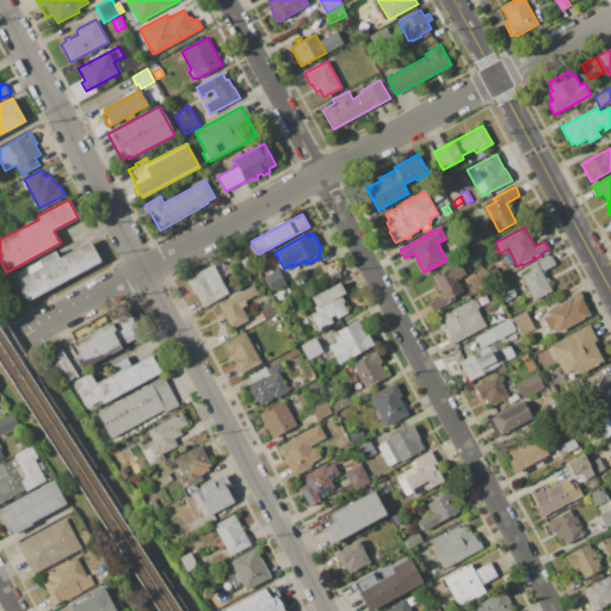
[(13,275),(38,261),(38,260),(55,251),(59,258),(91,241),(102,261),(28,301),(13,275)]
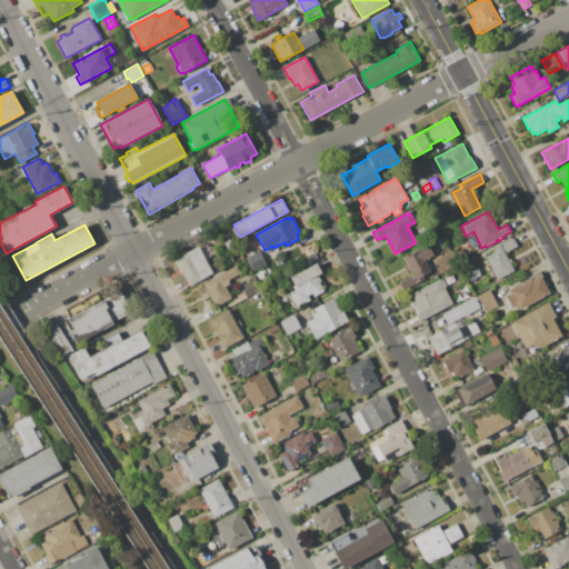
[(223,241),(229,238),(231,241),(231,240),(236,248),(229,252),(225,243),(223,241)]
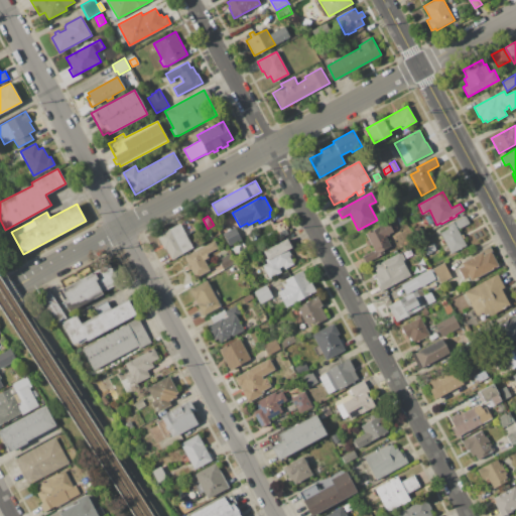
[(439,233),(447,228),(446,226),(466,216),(470,223),(458,230),(466,246),(450,254),(439,233)]
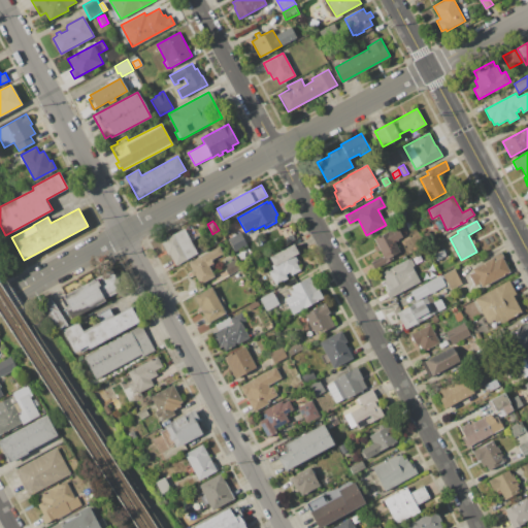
[(160,240),(184,228),(185,230),(191,226),(197,237),(191,240),(198,254),(175,265),(169,254),(168,254),(160,240)]
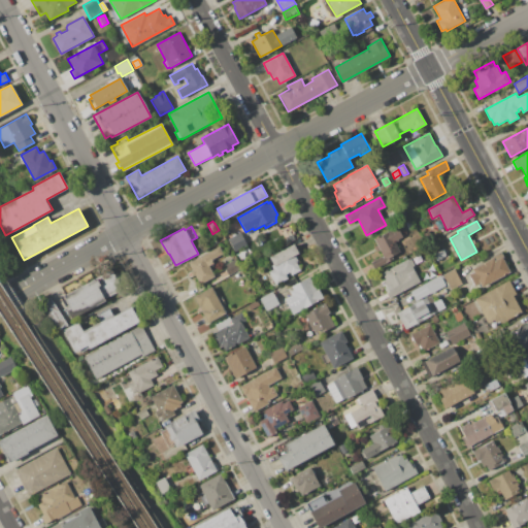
[(373,239),(397,226),(402,236),(395,240),(402,255),(386,264),(385,262),(373,268),(370,262),(383,256),(380,250),(376,252),(374,246),(376,245),(373,239)]
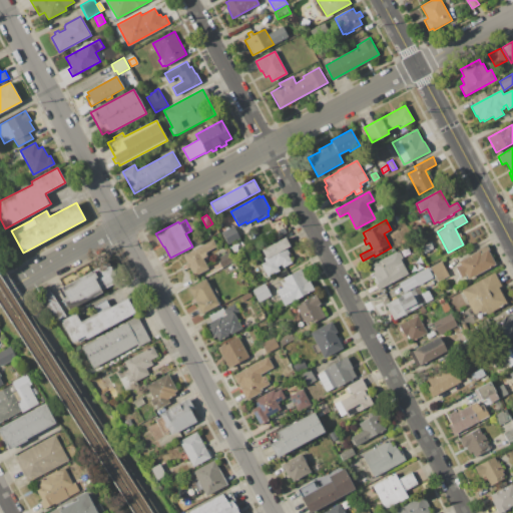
[(221,231),(233,225),(240,237),(228,244),(221,231)]
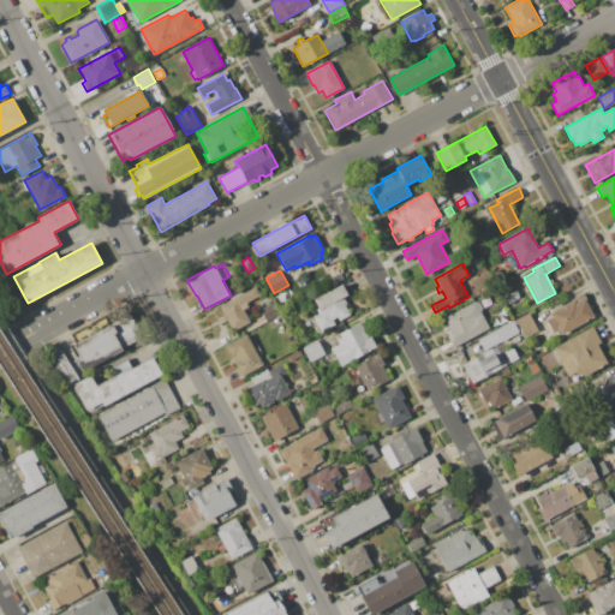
[(314,299),(342,284),(347,294),(344,297),(346,302),(344,303),(351,316),(321,332),(312,316),(318,314),(316,310),(320,308),(314,299)]
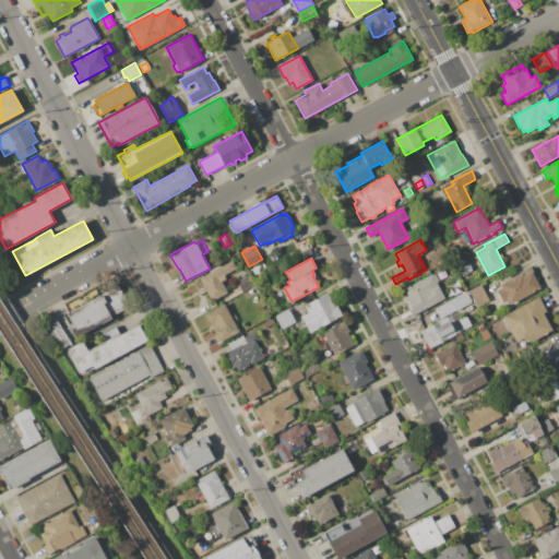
[(199,278),(233,261),(236,269),(225,274),(227,278),(222,282),(227,293),(213,300),(212,297),(210,298),(206,292),(203,294),(200,287),(203,286),(199,278)]
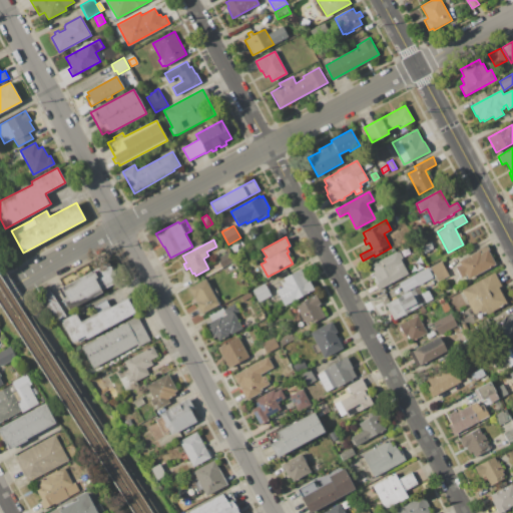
[(421,247),(431,242),(434,247),(424,253),(421,247)]
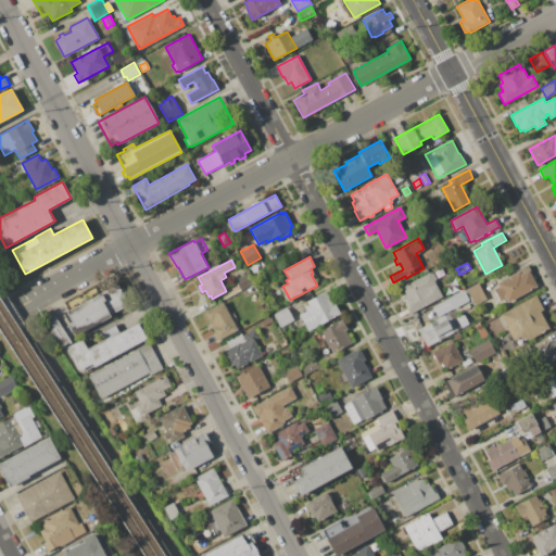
[(496,283),(517,273),(516,272),(528,265),(531,270),(529,272),(538,287),(507,303),(505,300),(500,302),(493,289),(498,287),(496,283)]
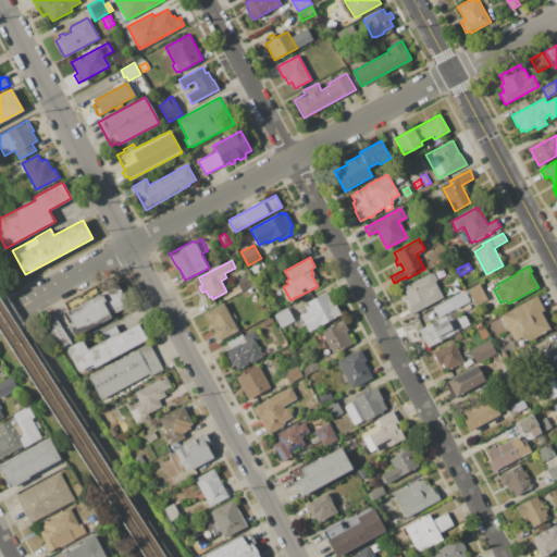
[(403,287),(431,272),(432,274),(433,273),(437,281),(435,282),(443,297),(412,314),(403,296),(406,294),(403,287)]
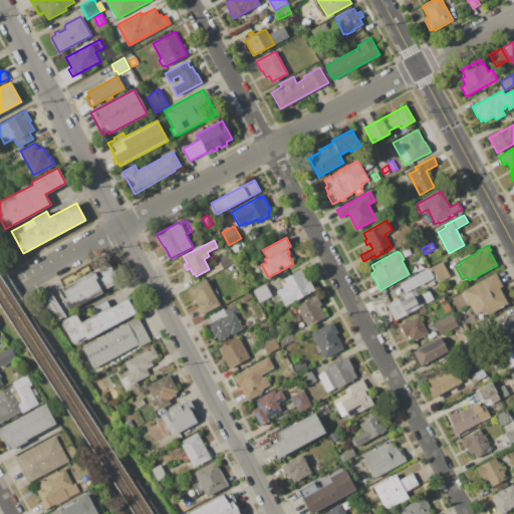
[(217,259),(229,252),(234,262),(222,268),(217,259)]
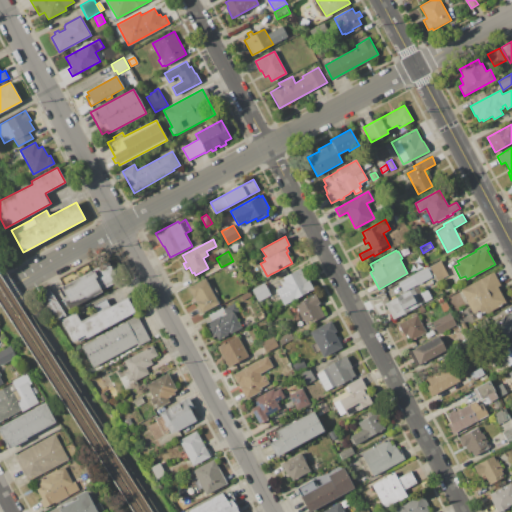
[(58,288),(90,270),(91,272),(94,271),(94,272),(96,271),(95,268),(108,260),(121,283),(70,310),(58,288)]
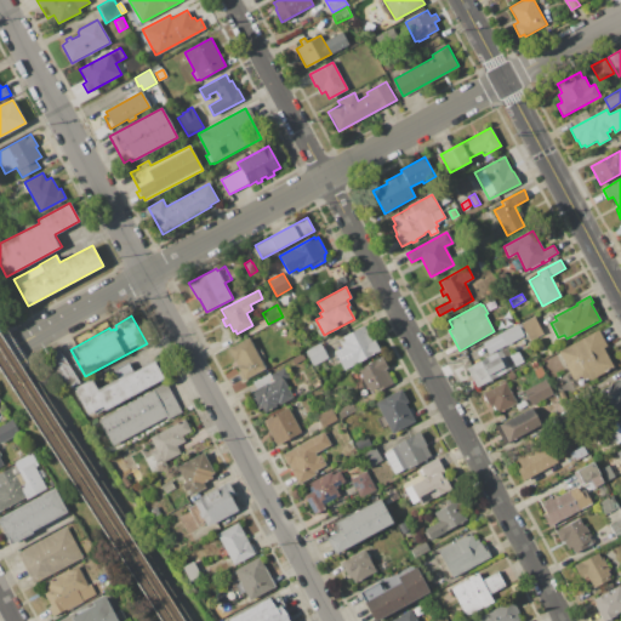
[(501,322),(510,317),(513,324),(505,329),(501,322)]
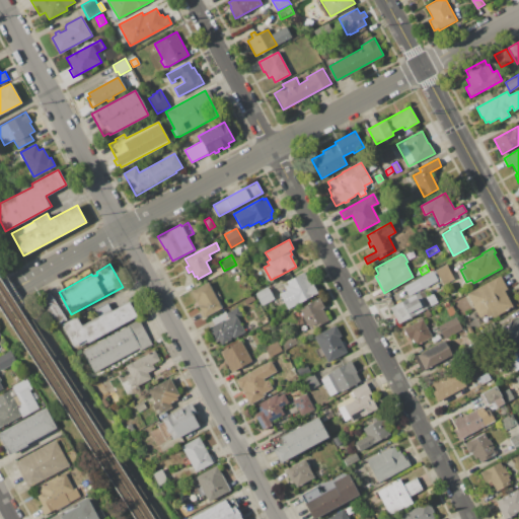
[(435,271),(446,265),(454,279),(443,285),(435,271)]
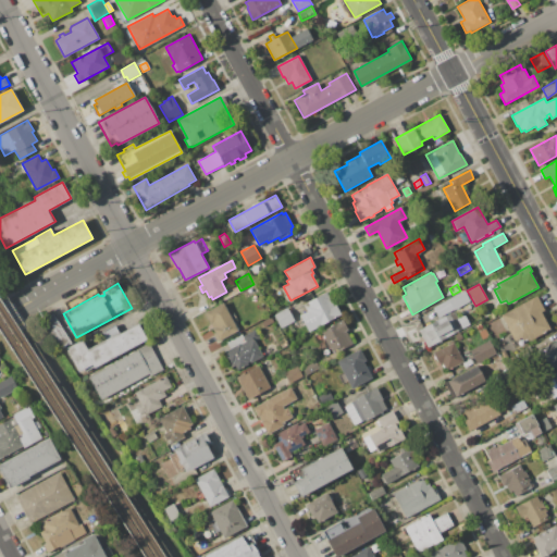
[(447,299),(465,291),(470,301),(454,310),(447,299)]
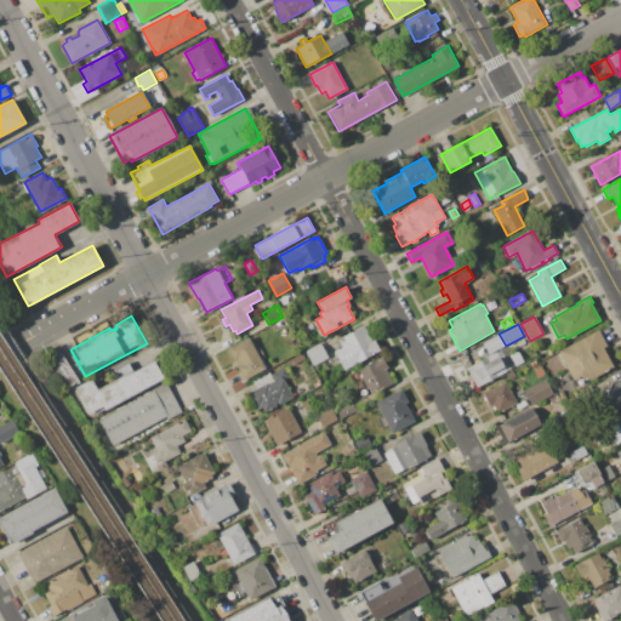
[(342,337),(364,325),(372,341),(375,340),(380,349),(377,351),(379,352),(357,364),(355,362),(354,363),(346,348),(343,349),(339,342),(343,340),(342,337)]
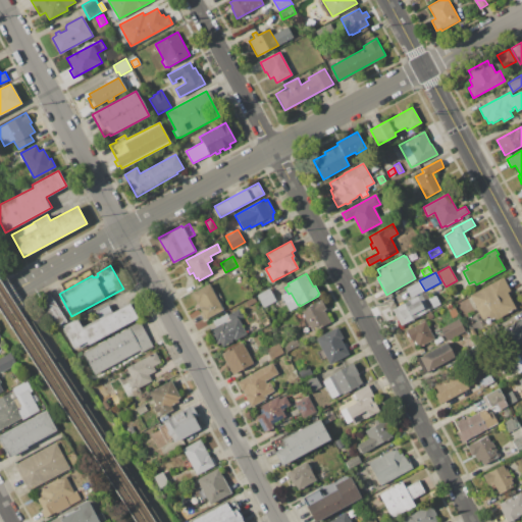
[(467,296),(503,276),(511,291),(508,293),(516,308),(485,324),(474,305),(473,306),(467,296)]
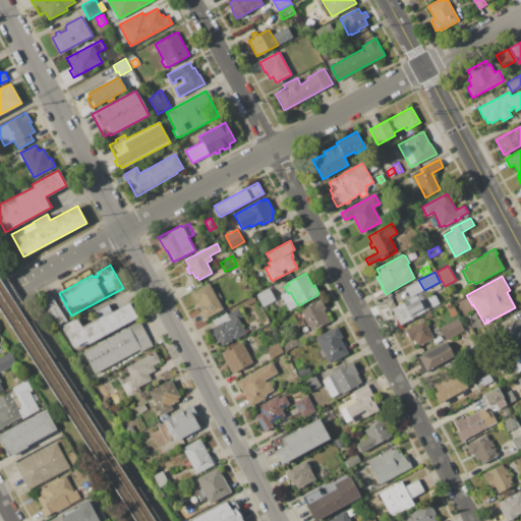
[(190,293),(209,283),(223,309),(203,320),(198,312),(200,311),(196,303),(195,303),(190,293)]
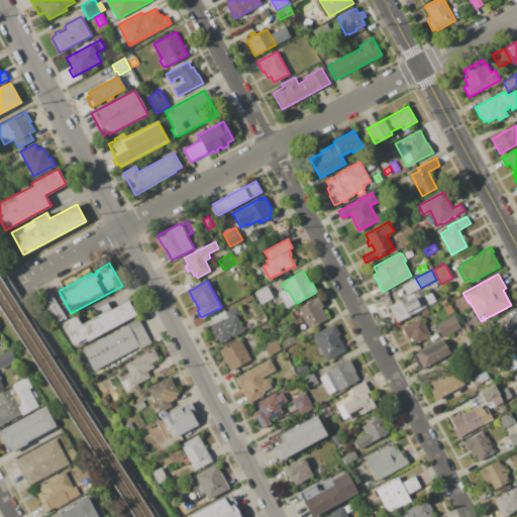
[(253,293),(267,286),(274,298),(262,305),(261,303),(260,303),(253,293)]
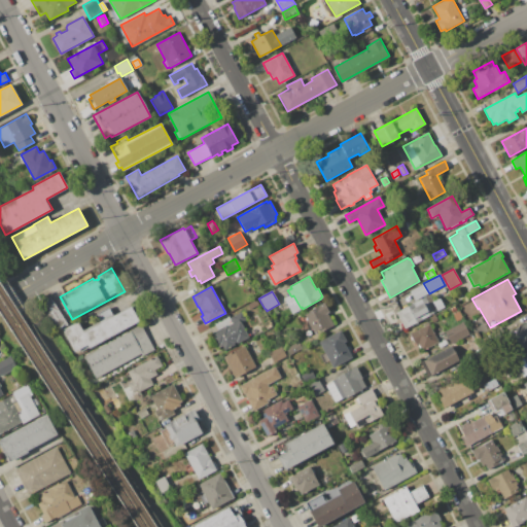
[(62,329),(68,326),(50,296),(39,303),(57,332),(62,329)]
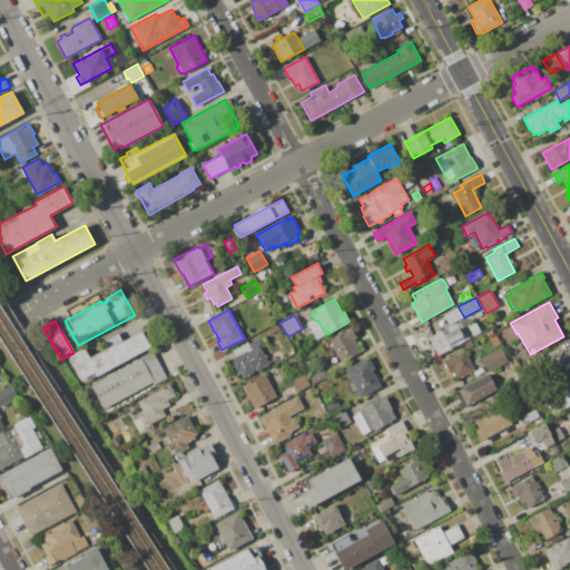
[(429,338),(460,321),(470,338),(438,356),(429,338)]
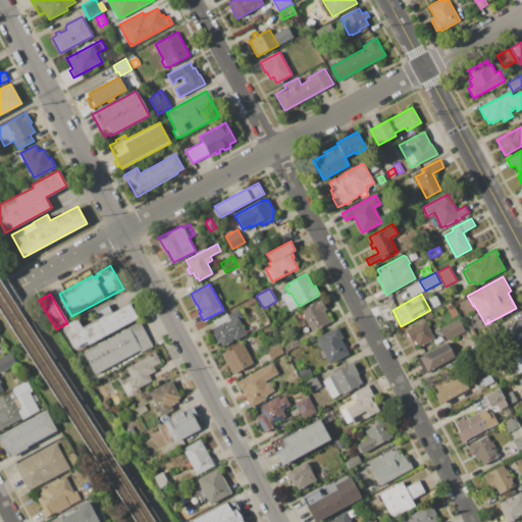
[(245,302),(254,297),(256,302),(247,307),(245,302)]
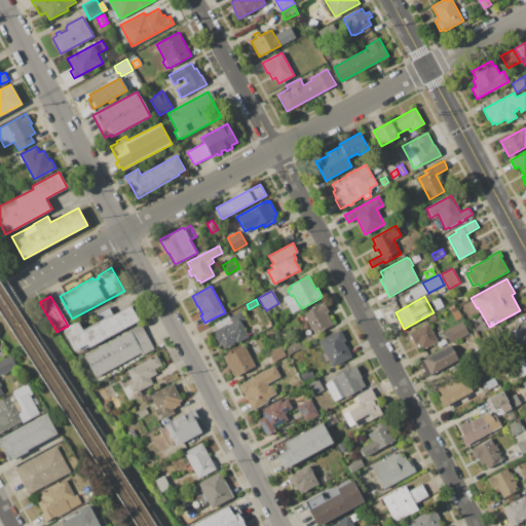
[(304,312),(324,302),(329,311),(327,312),(333,325),(318,332),(317,330),(313,332),(311,328),(310,329),(306,321),(307,320),(304,312)]
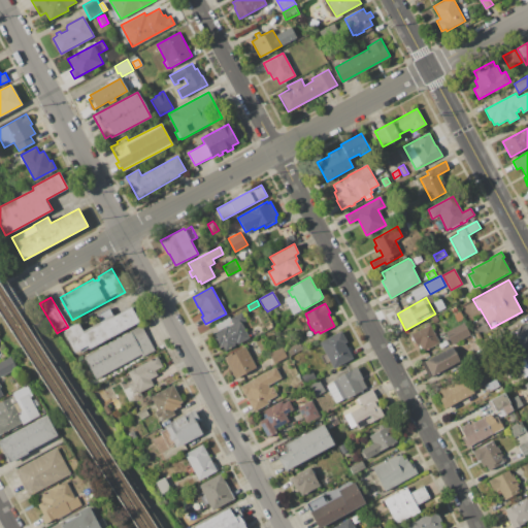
[(62,330),(68,327),(77,322),(83,331),(99,322),(96,315),(108,307),(113,316),(130,306),(139,322),(89,350),(88,349),(80,352),(79,350),(74,352),(62,330)]
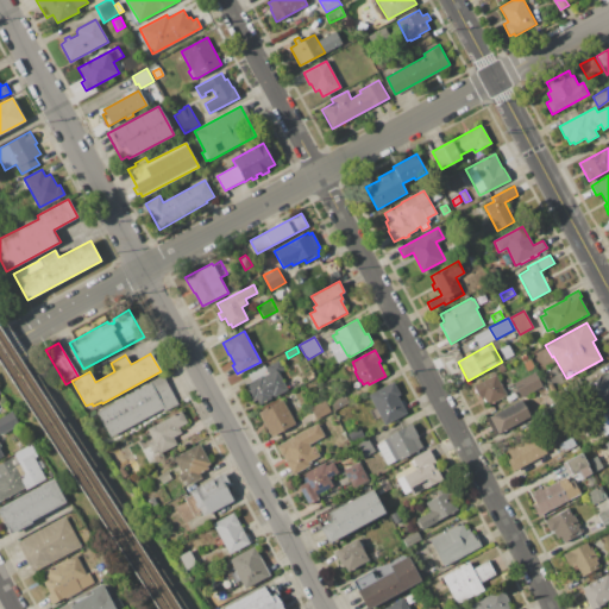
[(244,385),(251,382),(246,375),(264,364),(265,368),(281,359),(286,369),(278,372),(288,389),(259,405),(257,400),(252,402),(244,385)]
